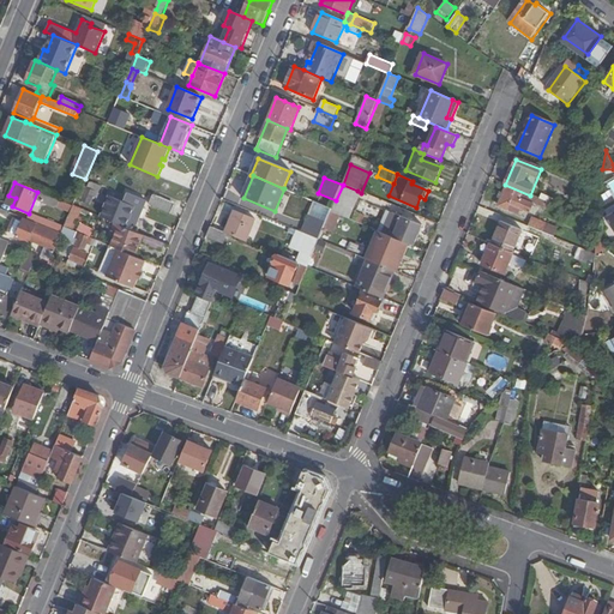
[(88,188),(83,186),(77,200),(90,205),(95,196),(98,197),(102,188),(90,184),(88,188)]
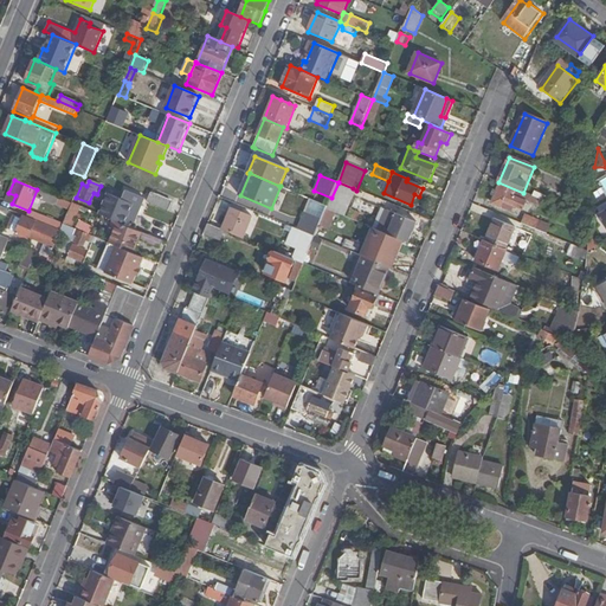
[(585,195),(588,186),(574,181),(572,189),(585,195)]
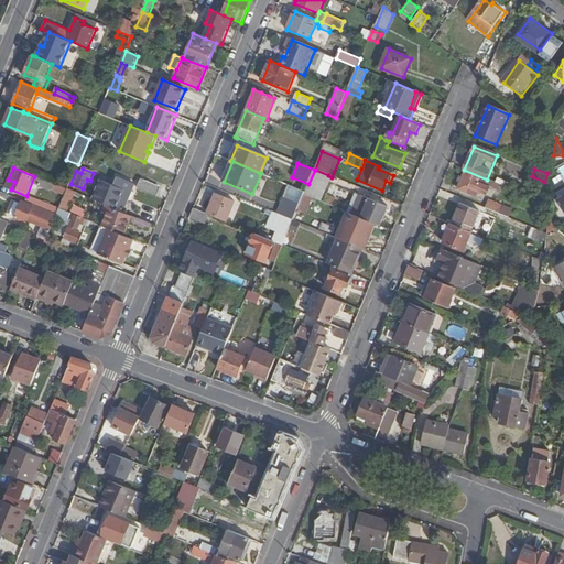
[(305,193),(304,195),(314,198),(318,201),(328,175),(315,170),(308,184),(305,193)]
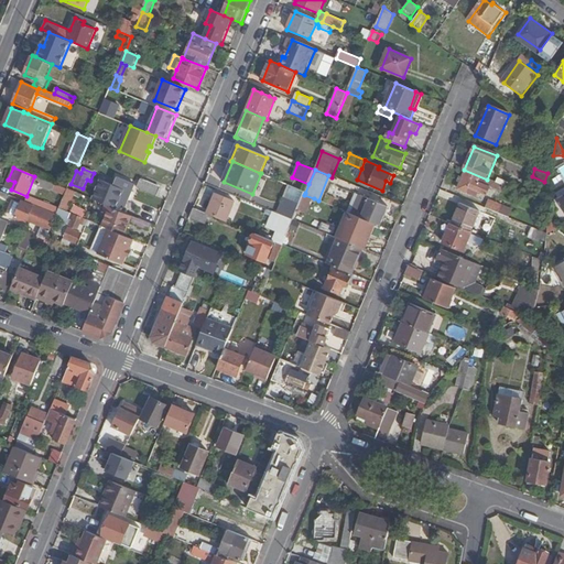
[(469,188),(487,195),(490,187),(502,193),(505,188),(466,172),(458,190),(467,193),(469,188)]
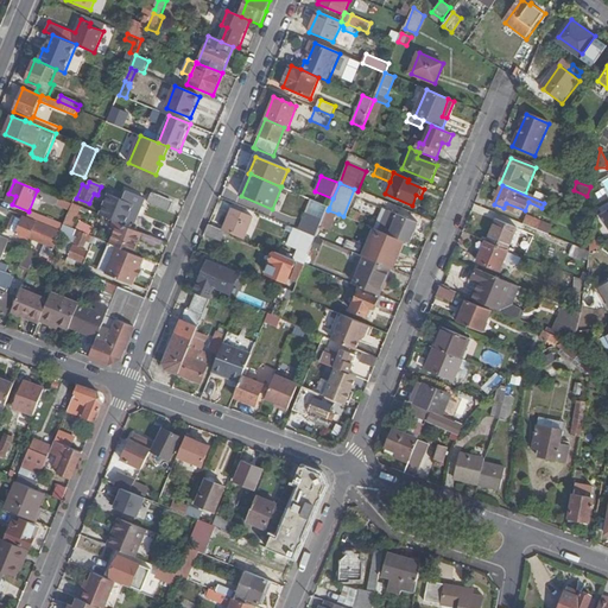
[(16,196),(8,194),(5,202),(12,204),(16,196)]
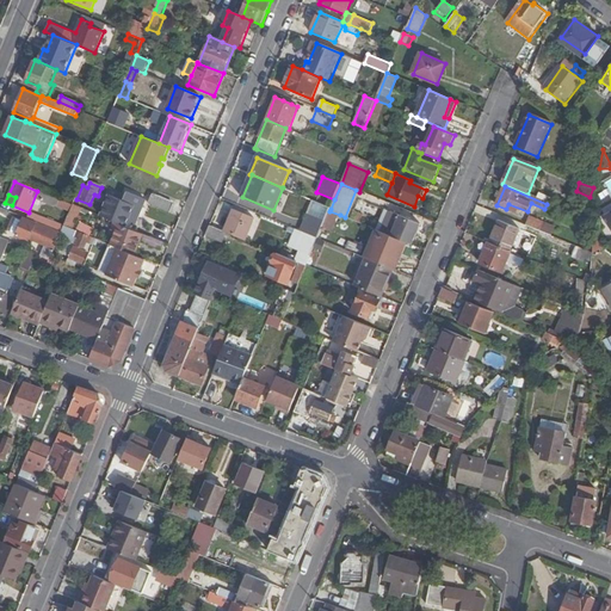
[(109,196),(100,217),(116,223),(125,228),(134,207),(109,196)]
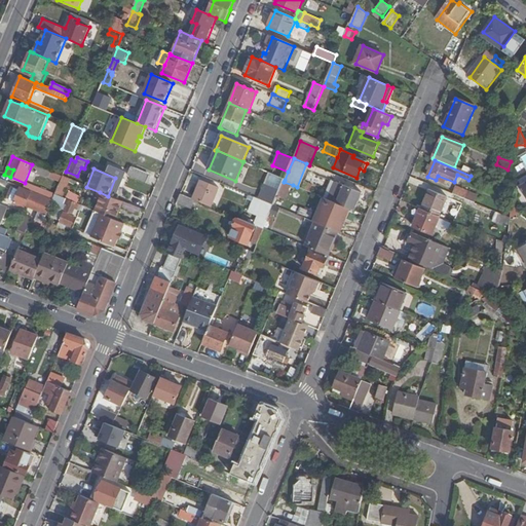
[(127,177),(148,185),(150,178),(130,170),(127,177)]
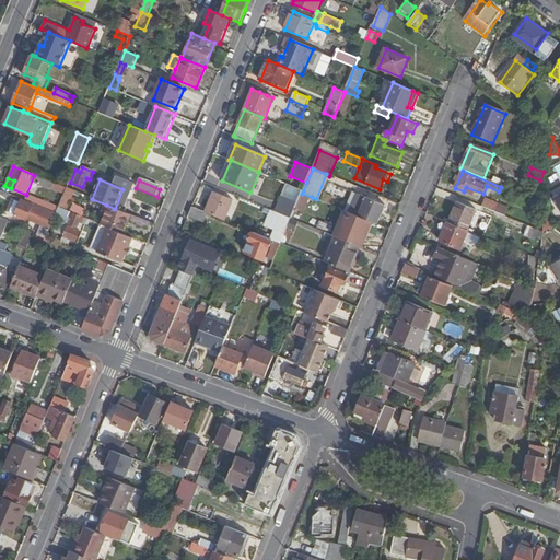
[(345,198),(349,189),(334,183),(329,191),(345,198)]
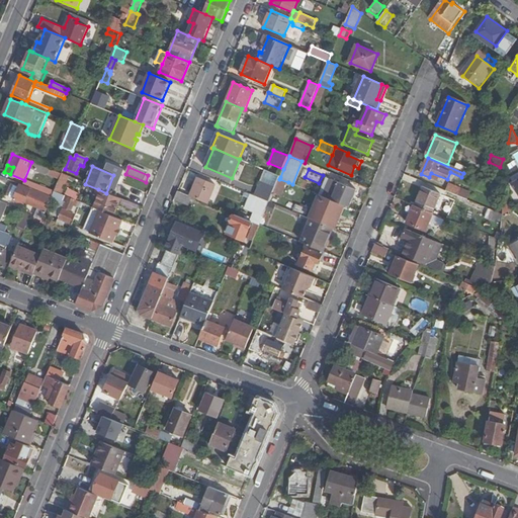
[(279,179),(280,177),(267,171),(256,196),(264,199),(270,202),(274,191),(279,179)]
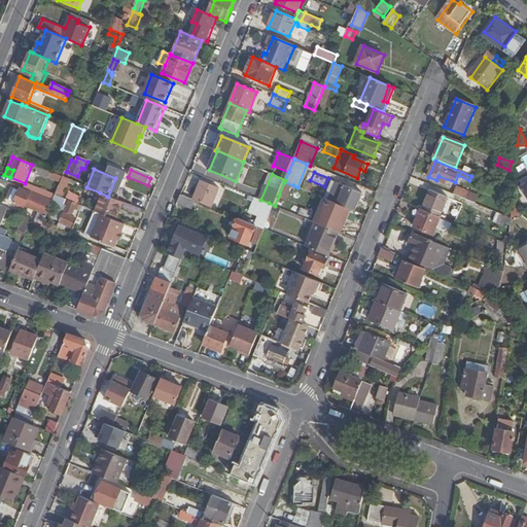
[(71,181),(63,178),(56,196),(64,199),(71,181)]
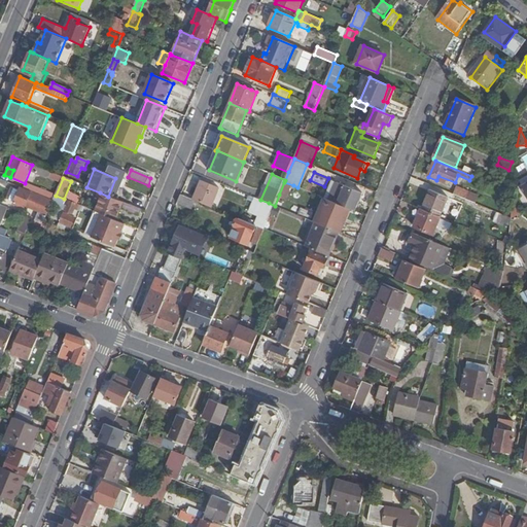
[(195,201),(196,201),(212,208),(220,188),(203,181),(195,201)]
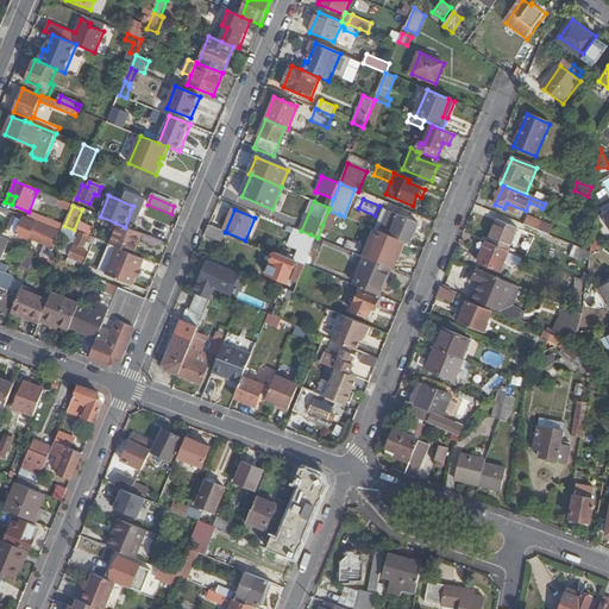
[(339,214),(328,211),(322,225),(333,230),(339,214)]
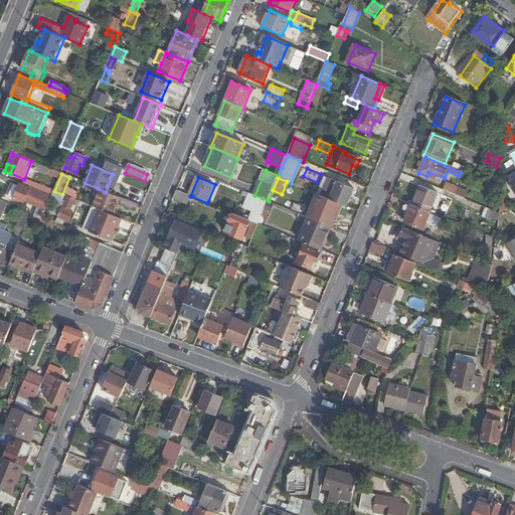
[(29,181),(27,186),(52,197),(54,191),(29,181)]
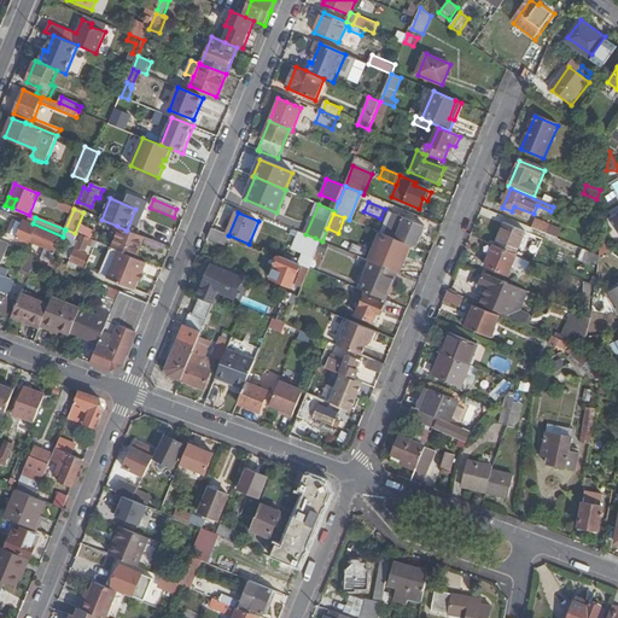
[(33,223),(24,220),(17,239),(36,246),(40,238),(50,243),(42,260),(52,263),(63,237),(33,223)]
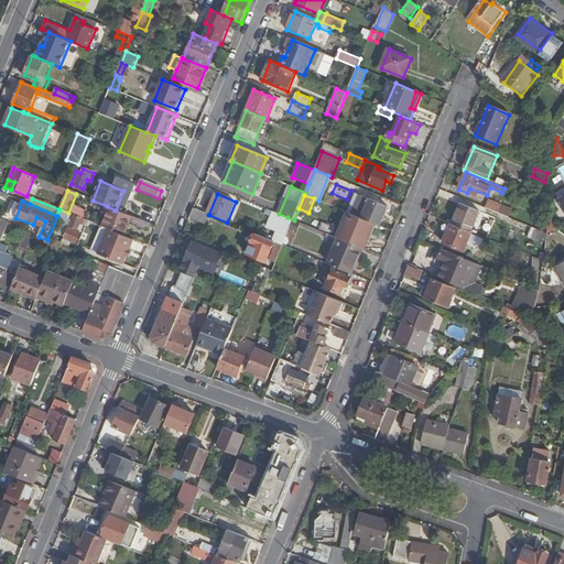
[(376,225),(381,227),(389,208),(371,201),(367,209),(361,207),(357,217),(376,225)]
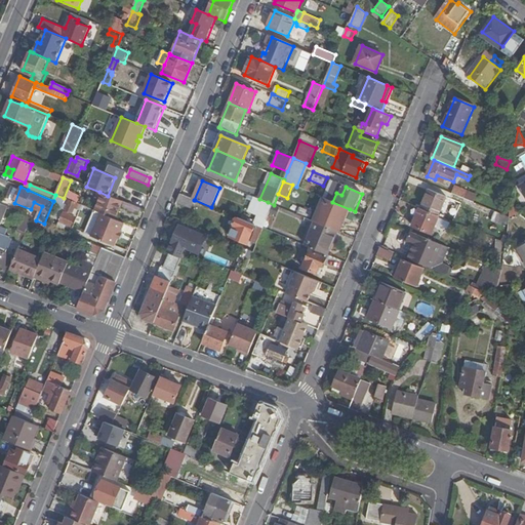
[(454,195),(470,201),(473,194),(457,187),(454,195)]
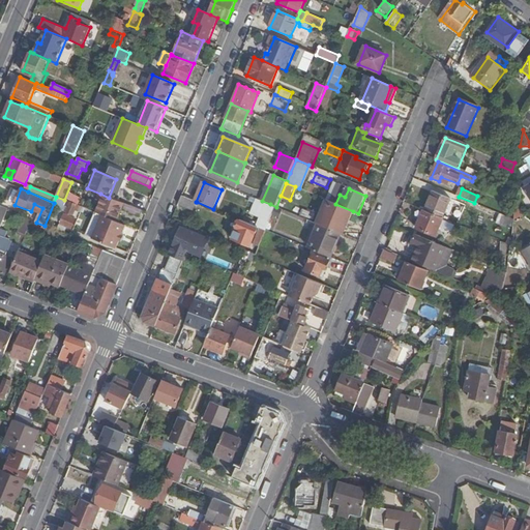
[(432,193),(423,210),(441,217),(448,199),(432,193)]
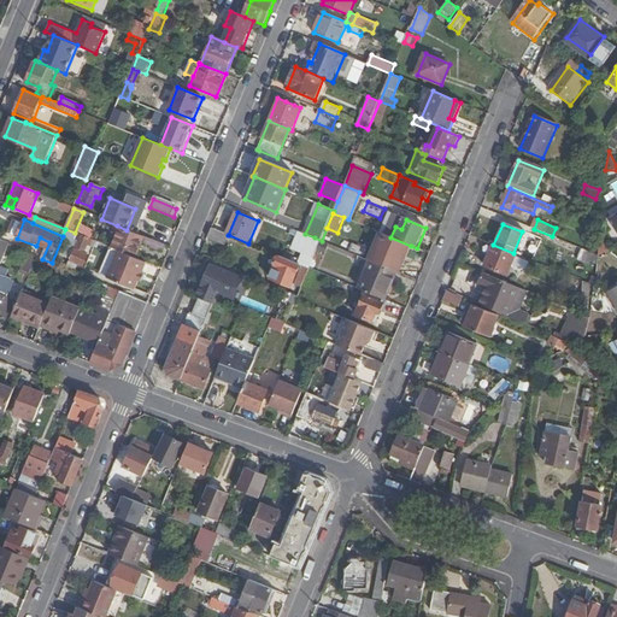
[(119,252),(135,258),(141,245),(163,254),(166,247),(127,230),(117,225),(115,233),(119,235),(113,250),(119,252)]
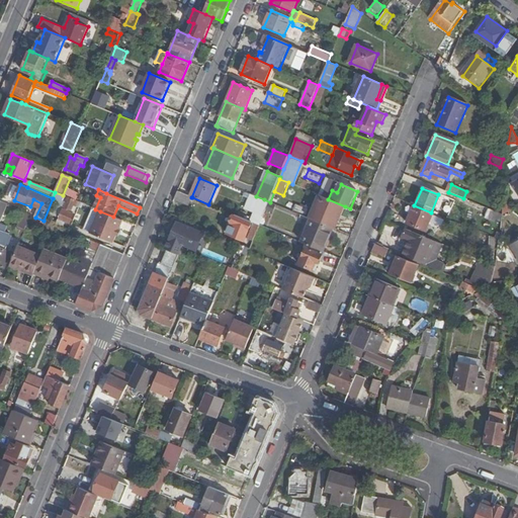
[(63,195),(55,192),(53,198),(66,204),(60,220),(66,222),(71,225),(75,216),(72,213),(77,201),(63,195)]
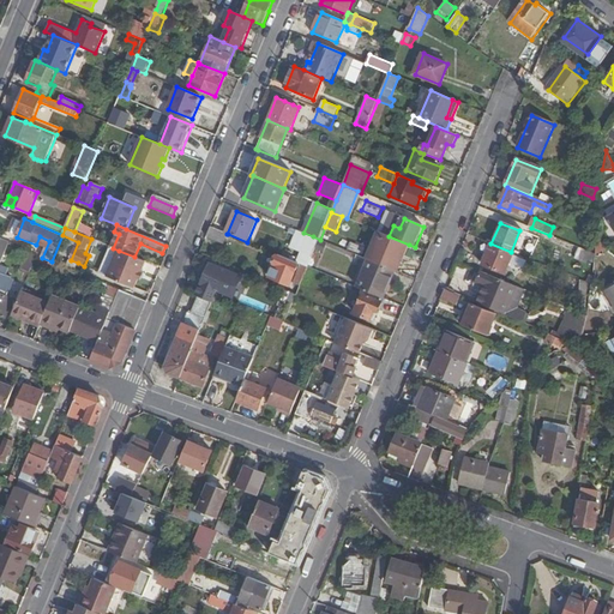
[(211,228),(208,236),(224,244),(228,234),(227,234),(211,228)]
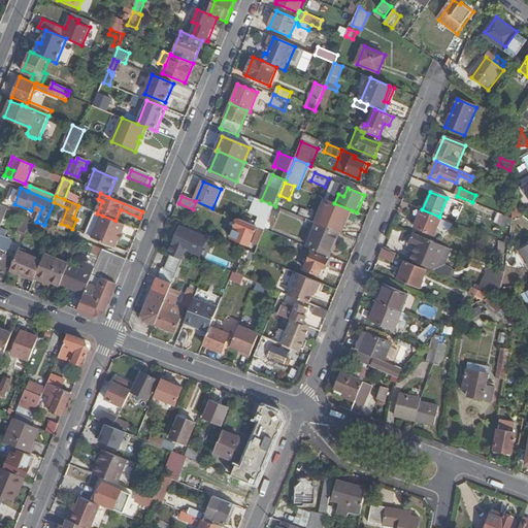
[(265,230),(275,206),(269,203),(261,200),(259,199),(254,211),(266,216),(261,228),(265,230)]
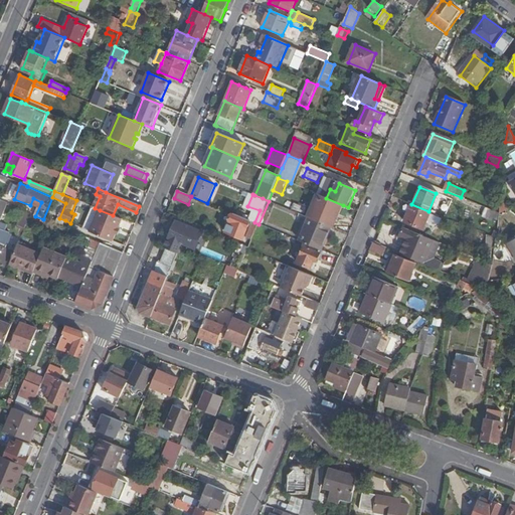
[(313,219),(334,227),(343,205),(326,198),(318,194),(308,217),(313,219)]
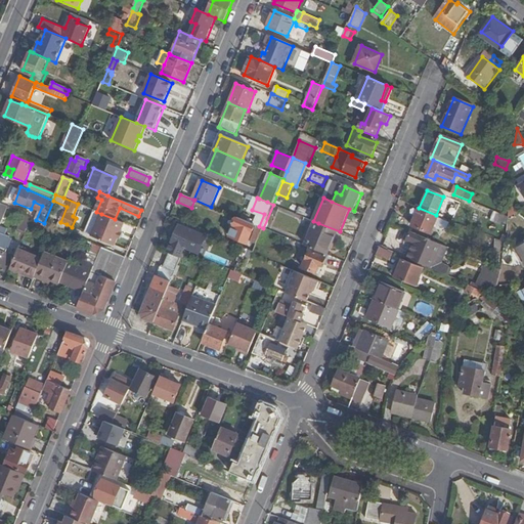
[(515,214),(518,210),(510,205),(509,215),(515,214)]
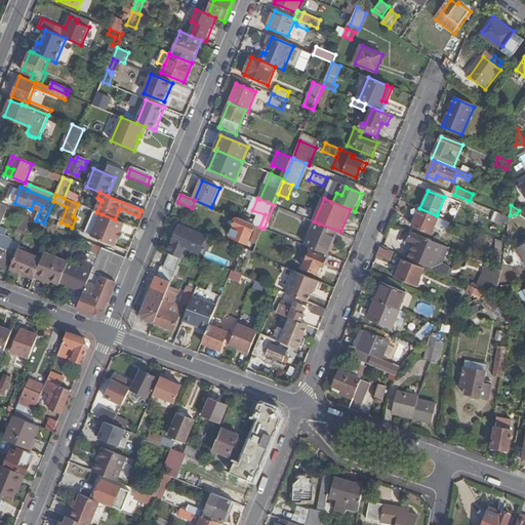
[(0,229),(1,227),(5,215),(8,209),(1,206),(0,208),(0,229)]
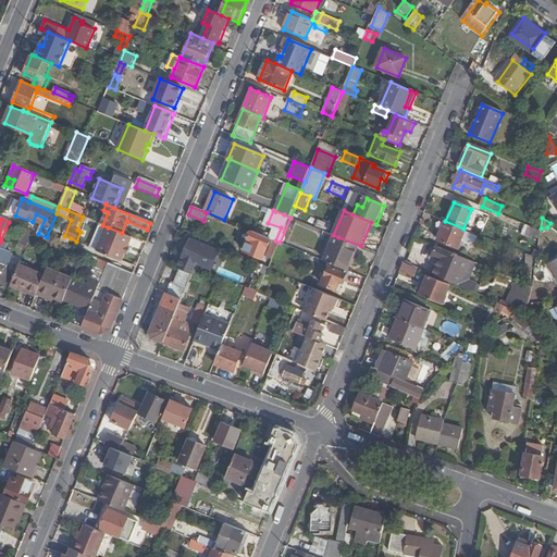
[(457,248),(465,229),(463,229),(445,221),(440,219),(436,229),(440,231),(435,238),(457,248)]
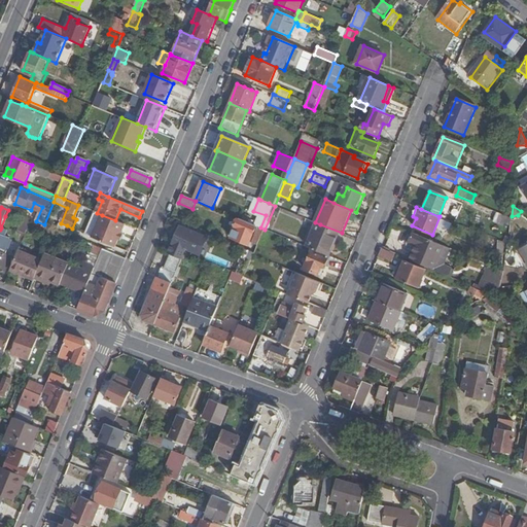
[(121,235),(126,224),(115,220),(102,215),(100,221),(93,238),(116,248),(119,240),(121,241),(125,236),(121,235)]
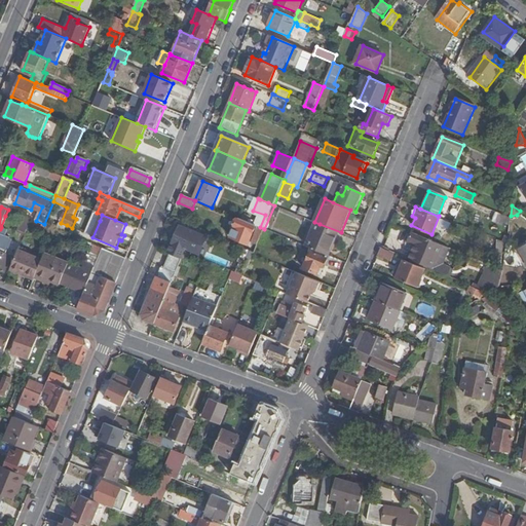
[(19,230),(26,234),(32,220),(24,216),(19,230)]
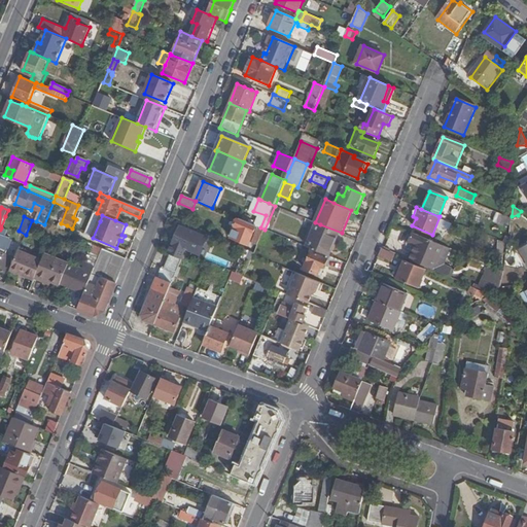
[(85,235),(93,238),(100,221),(93,218),(85,235)]
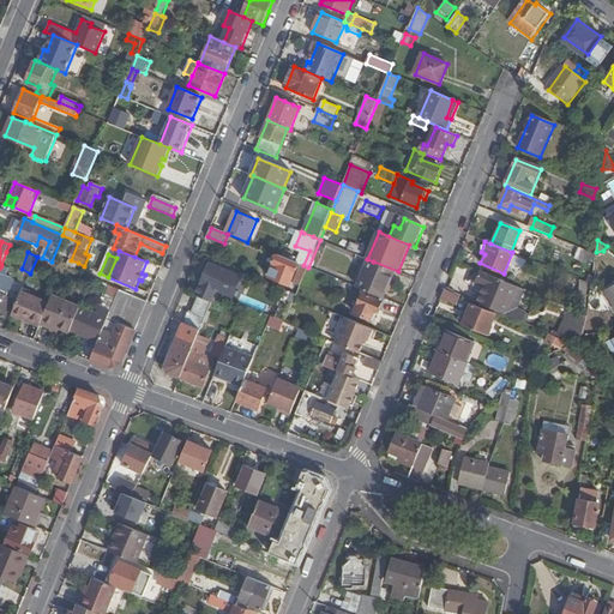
[(290,287),(300,264),(280,256),(275,266),(280,268),(275,280),(290,287)]
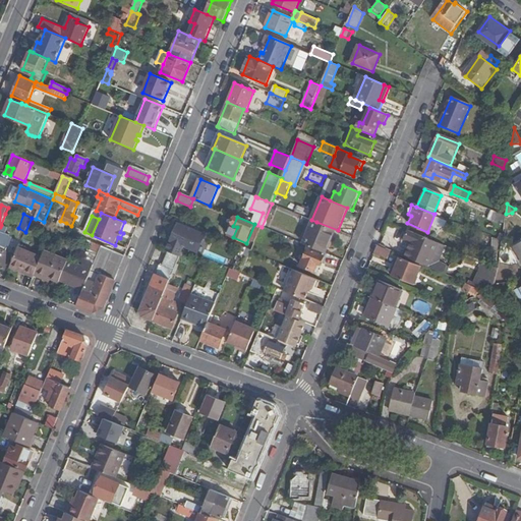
[(60,221),(57,228),(63,230),(66,223),(60,221)]
